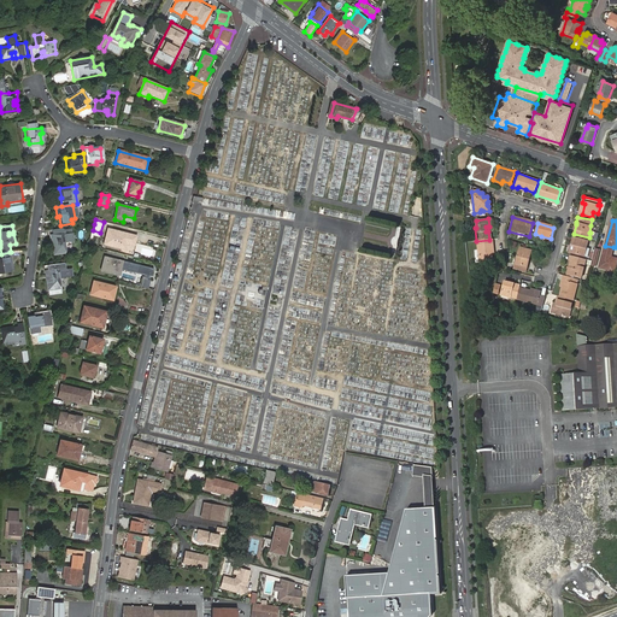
[(62,236),(62,229),(48,231),(51,241),(56,240),(56,244),(52,244),(53,257),(66,254),(65,244),(74,242),(72,234),(62,236)]
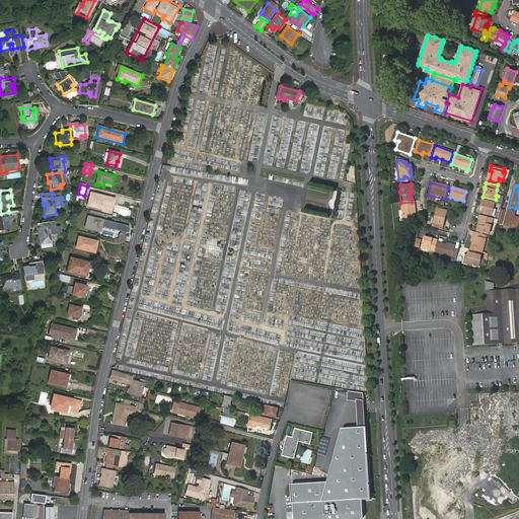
[(91,193),(88,204),(92,205),(92,206),(105,210),(108,198),(91,193)]
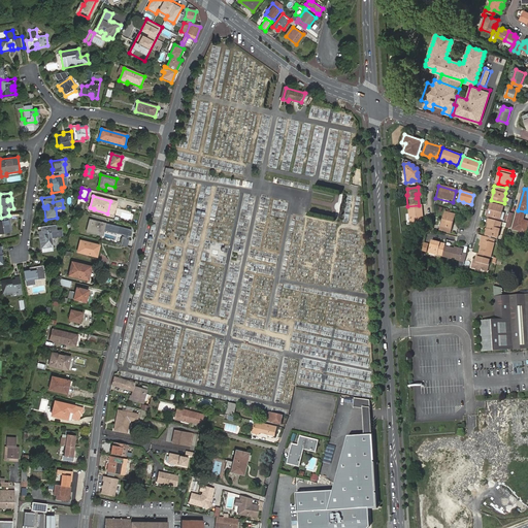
[(491,203),(489,210),(490,210),(489,216),(500,219),(503,206),(491,203)]
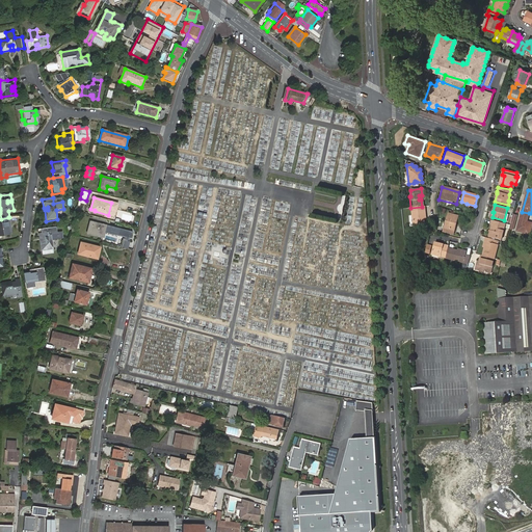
[(422,207),(410,208),(413,227),(424,225),(423,221),(423,219),(425,219),(424,207),(423,207),(422,207)]
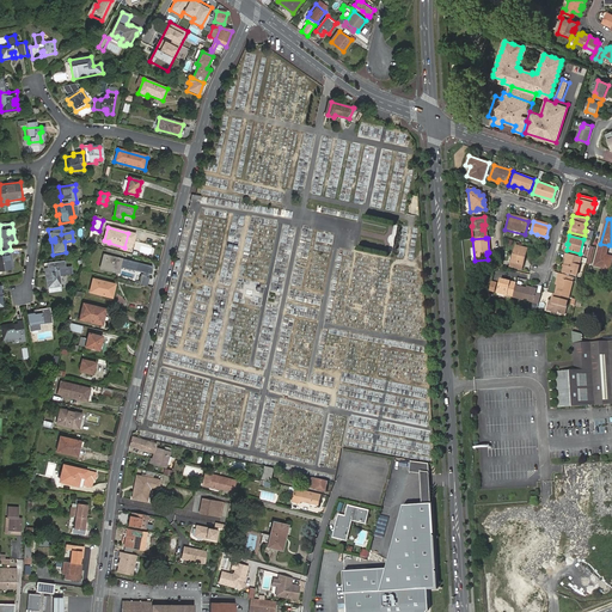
[(609,245),(600,244),(594,265),(610,270),(611,257),(611,256),(606,255),(609,245)]
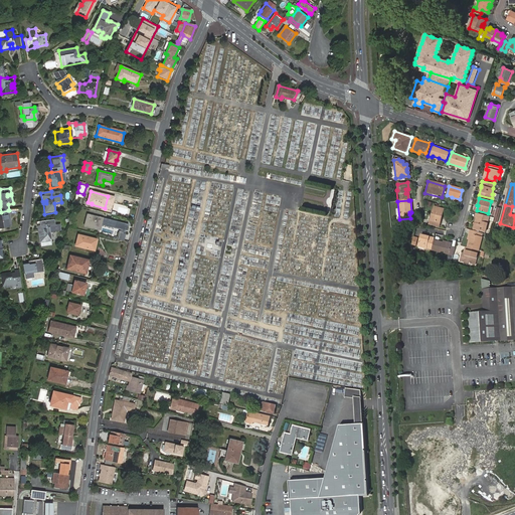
[(434,207),(430,221),(439,223),(441,215),(442,216),(444,210),(434,207)]
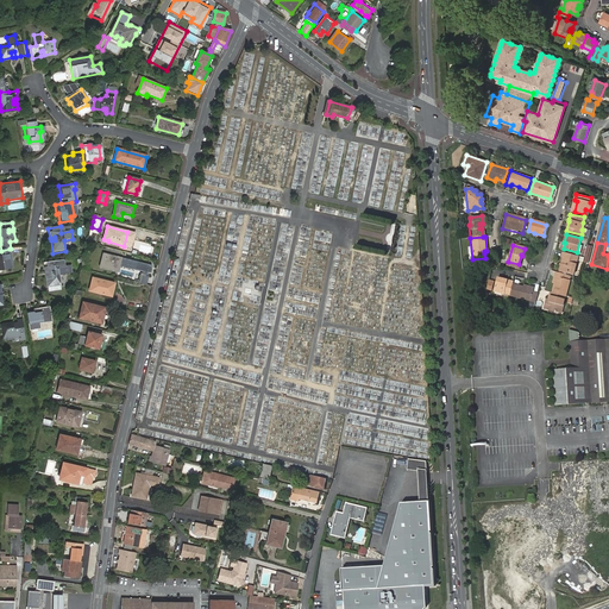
[(1,251),(0,250),(0,271),(11,270),(10,268),(12,268),(11,263),(10,263),(8,256),(11,256),(10,249),(1,251)]
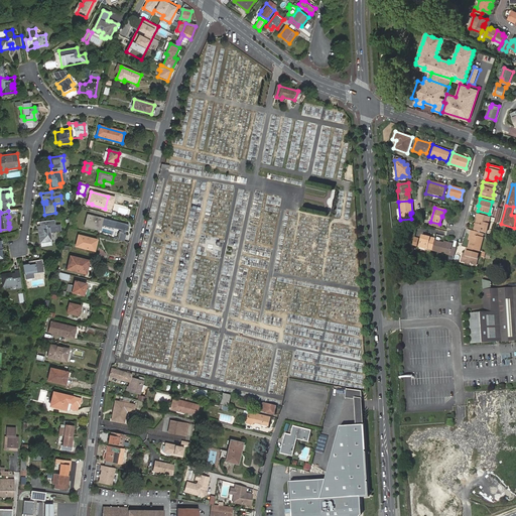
[(490,217),(477,213),(476,218),(477,218),(476,223),(475,225),(474,229),(486,233),(490,217)]
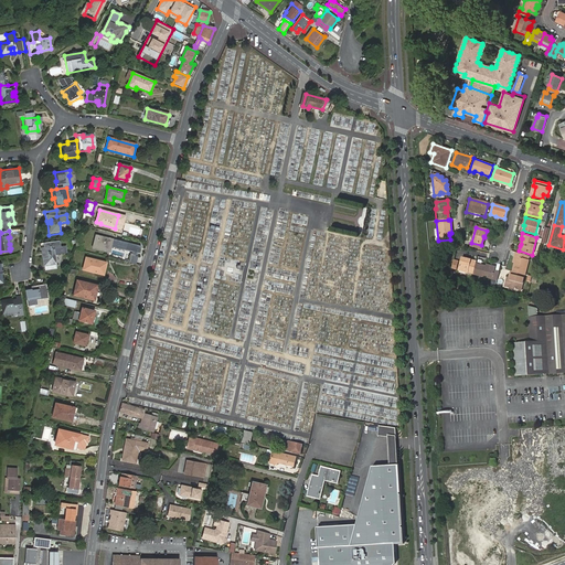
[(96,235),(92,248),(109,253),(110,246),(113,240),(96,235)]
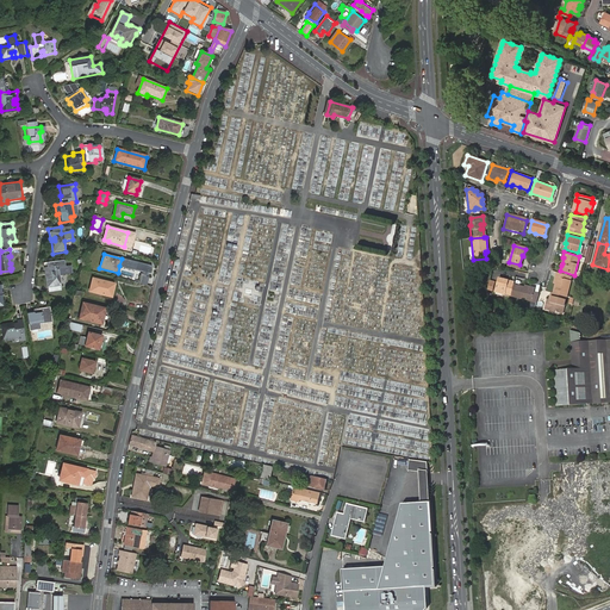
[(151,266),(122,259),(119,266),(143,272),(143,274),(147,275),(148,272),(150,273),(151,266)]
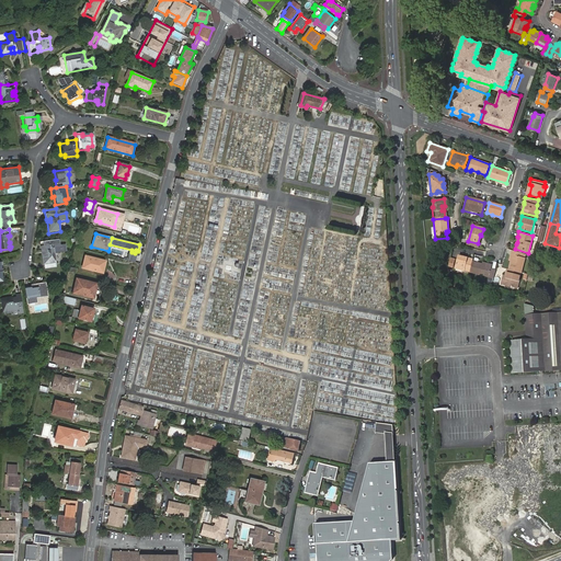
[(58,245),(57,240),(39,243),(41,253),(45,252),(46,254),(42,255),(44,266),(56,263),(54,254),(63,253),(61,245),(58,245)]
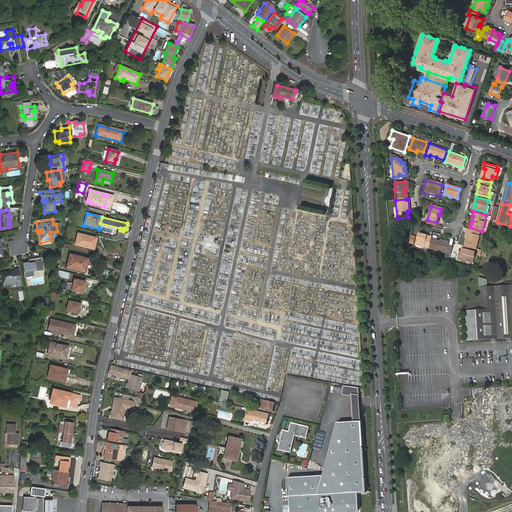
[(68,226),(74,228),(76,221),(70,219),(68,226)]
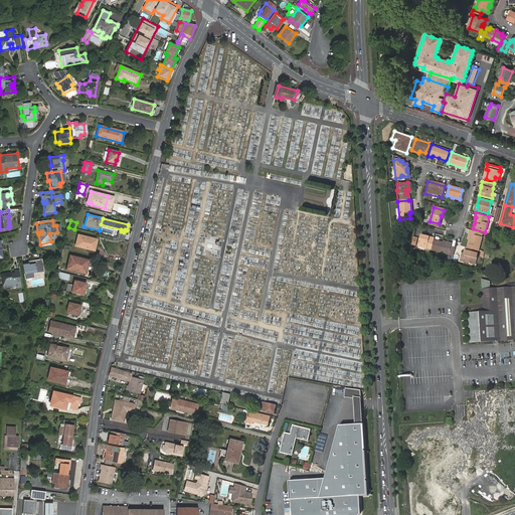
[(470,239),(468,247),(479,249),(482,237),(480,236),(481,232),(471,229),(469,234),(471,234),(470,239)]
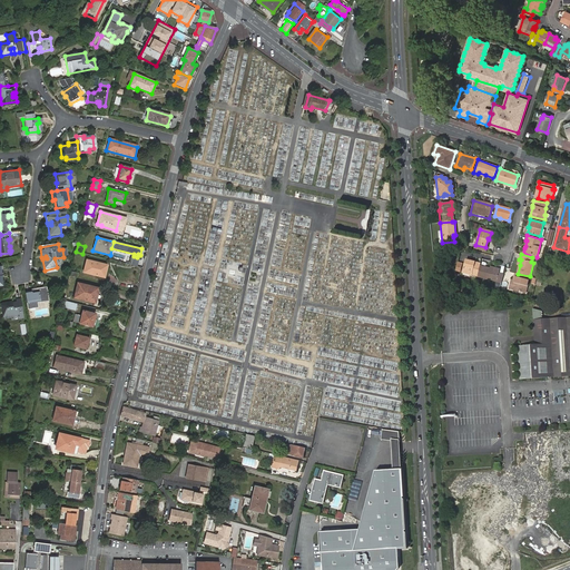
[(84,272),(105,277),(108,265),(87,261),(84,272)]
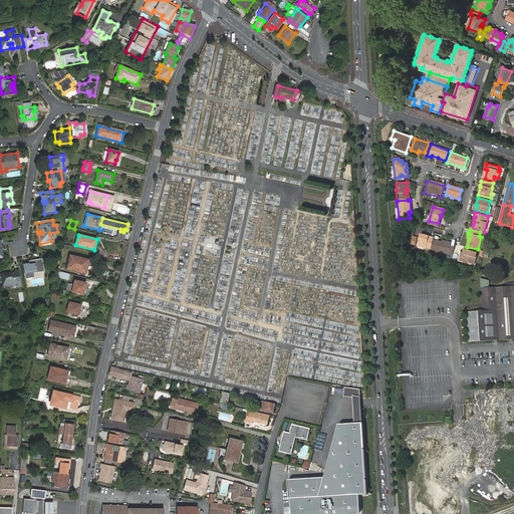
[(426,248),(431,249),(433,241),(433,239),(420,236),(417,246),(426,249),(426,248)]
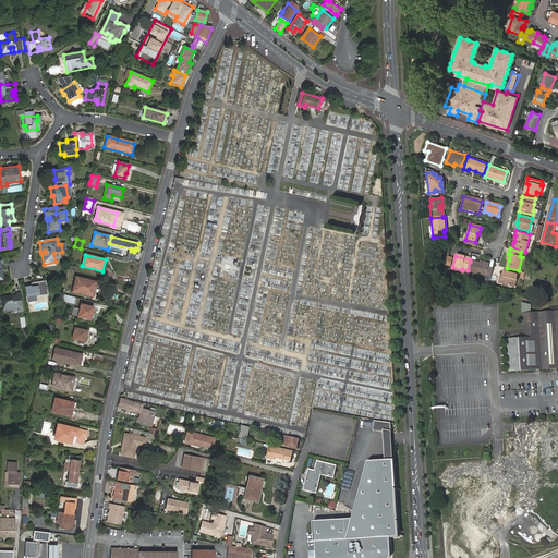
[(466,271),(490,278),(493,269),(488,268),(488,266),(480,264),(470,262),(468,270),(466,271)]
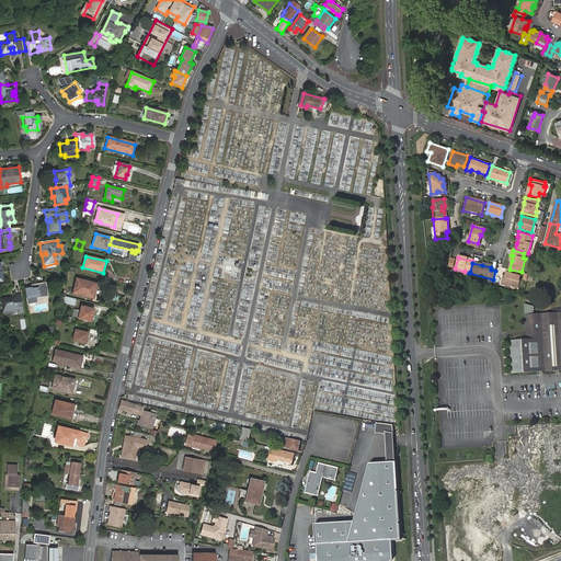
[(510,270),(507,268),(505,276),(505,278),(503,278),(501,284),(517,288),(522,272),(510,270)]
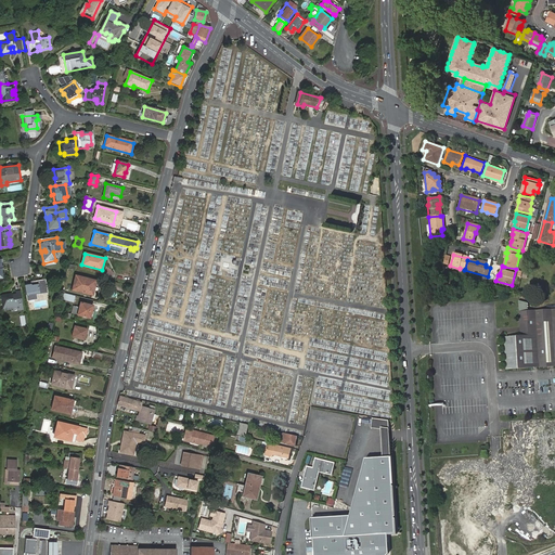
[(92,293),(91,295),(91,298),(94,299),(99,282),(76,276),(72,291),(84,294),(85,291),(92,293)]
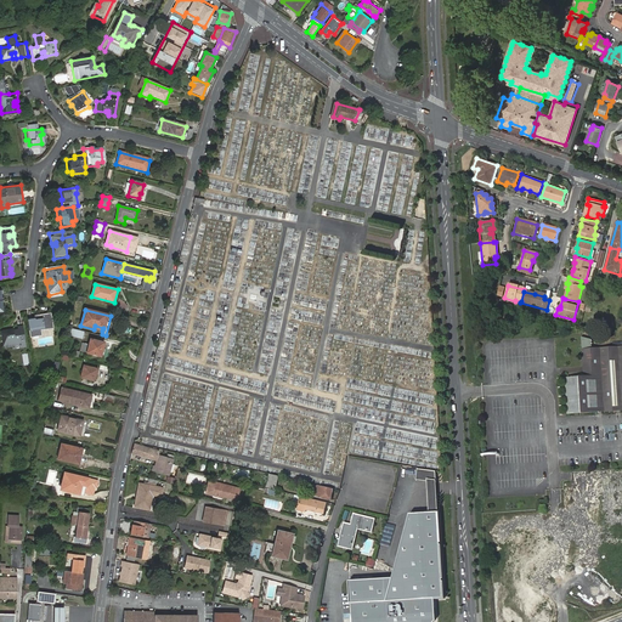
[(35,320),(29,321),(32,338),(43,335),(41,329),(55,328),(52,316),(44,317),(44,320),(40,320),(40,321),(38,321),(35,320)]
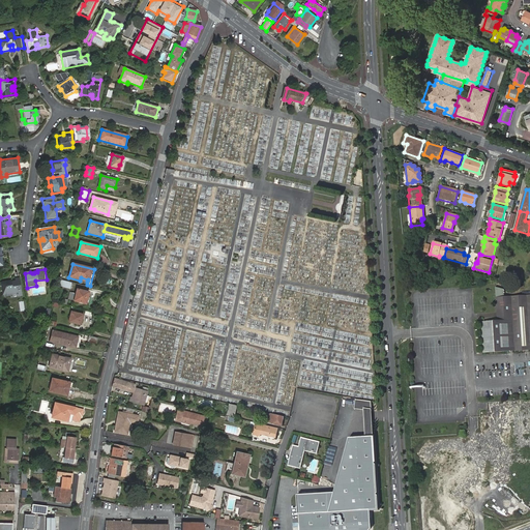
[(2,285),(4,296),(15,295),(15,296),(19,295),(19,297),(23,296),(20,280),(16,281),(17,283),(12,283),(2,285)]
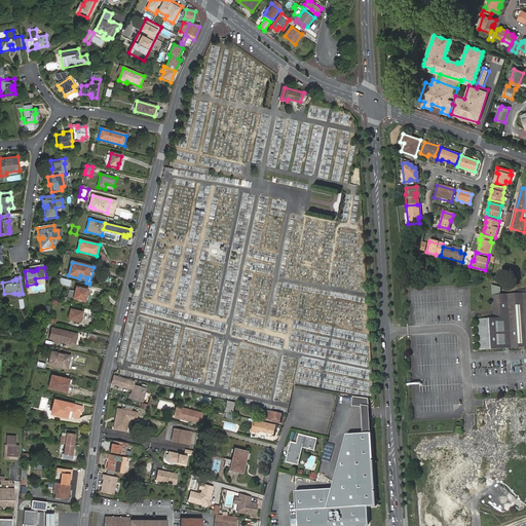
[(71,280),(59,277),(57,284),(69,287),(71,280)]
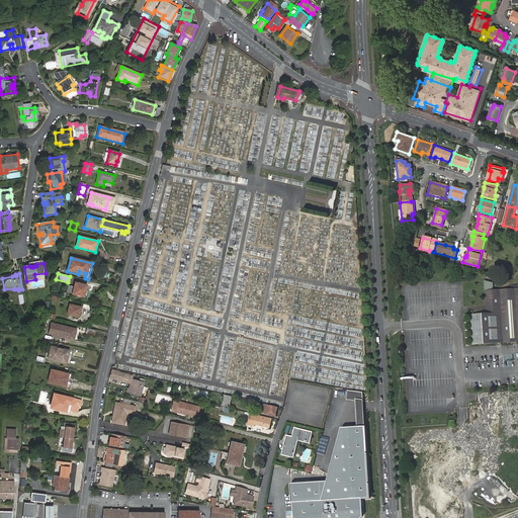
[(482,281),(484,308),(517,305),(517,288),(492,291),(491,284),(482,281)]
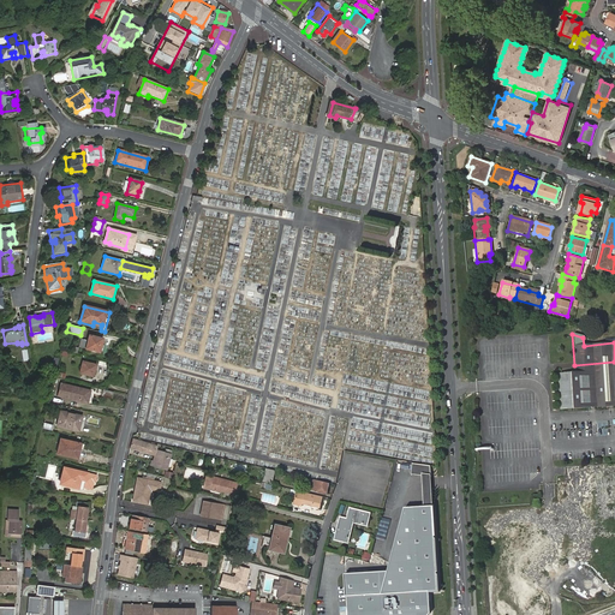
[(81,348),(101,353),(103,340),(90,336),(89,341),(82,340),(81,348)]
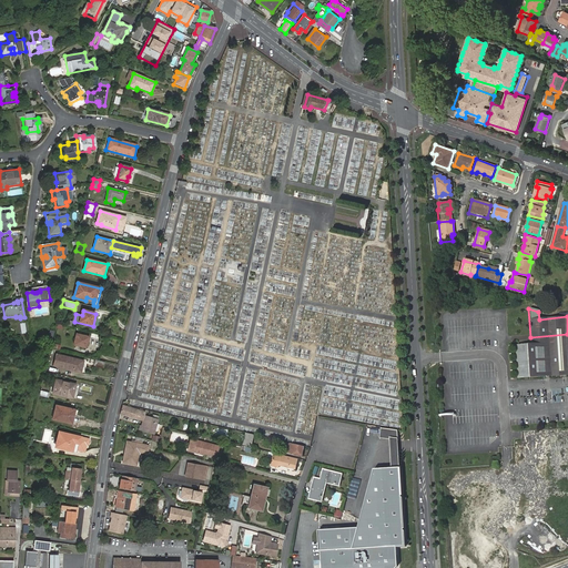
[(77,334),(73,345),(87,348),(90,337),(77,334)]
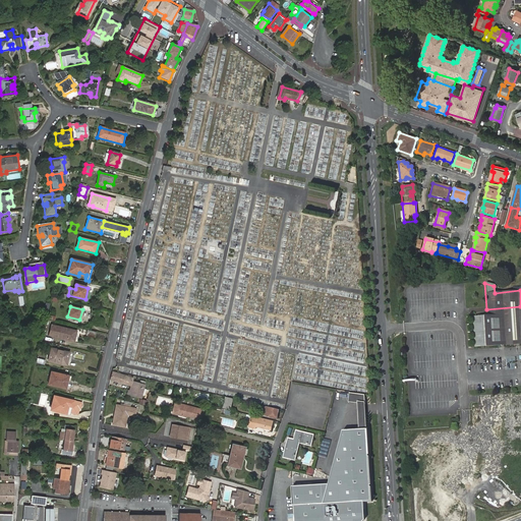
[(520,306),(486,309),(487,316),(472,317),(473,342),(520,338),(520,306)]
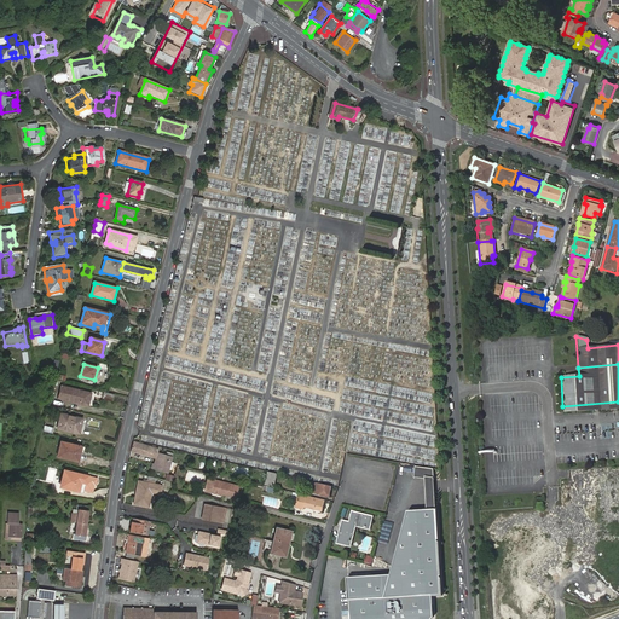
[(62,388),(59,400),(64,400),(64,401),(77,405),(77,404),(88,406),(91,394),(62,388)]
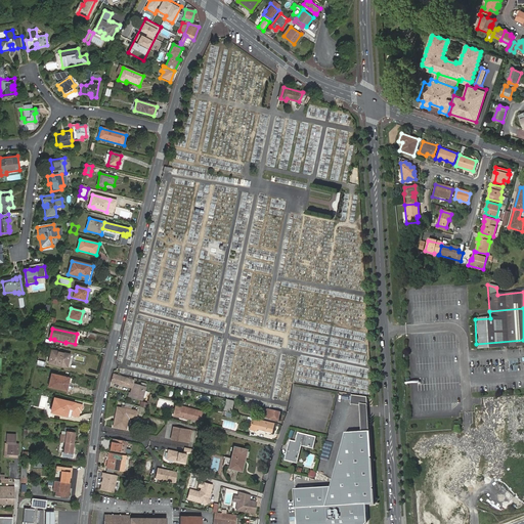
[(523,340),(476,344),(477,350),(506,348),(523,346),(523,340)]
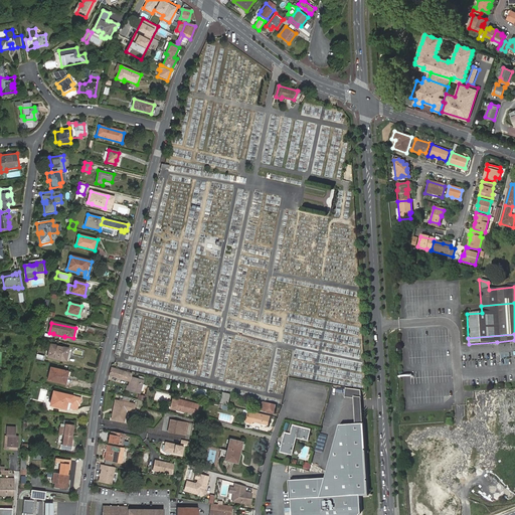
[(48,357),(66,361),(67,356),(69,349),(51,345),(48,357)]
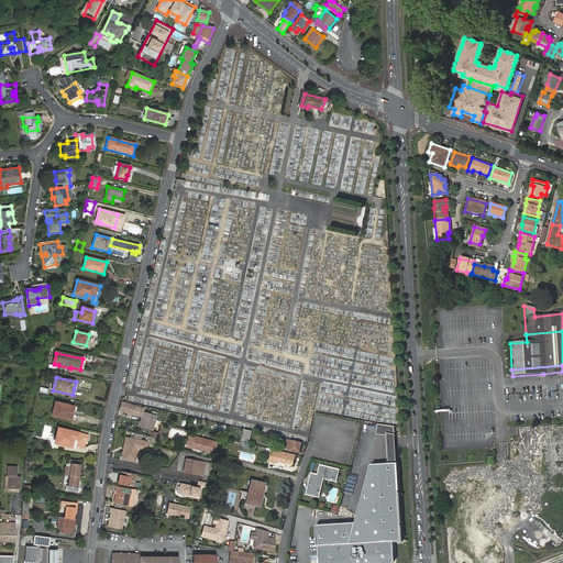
[(72,420),(74,407),(56,403),(53,416),(72,420)]
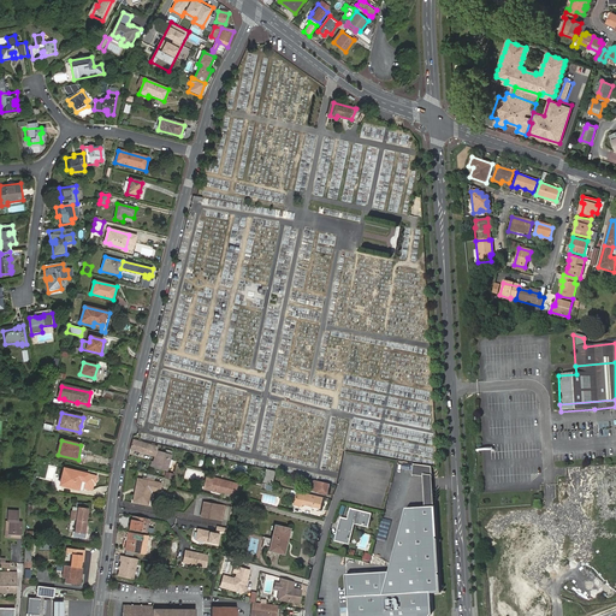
[(134,440),(130,450),(155,456),(154,462),(154,463),(158,465),(157,469),(167,472),(172,455),(157,451),(158,446),(134,440)]
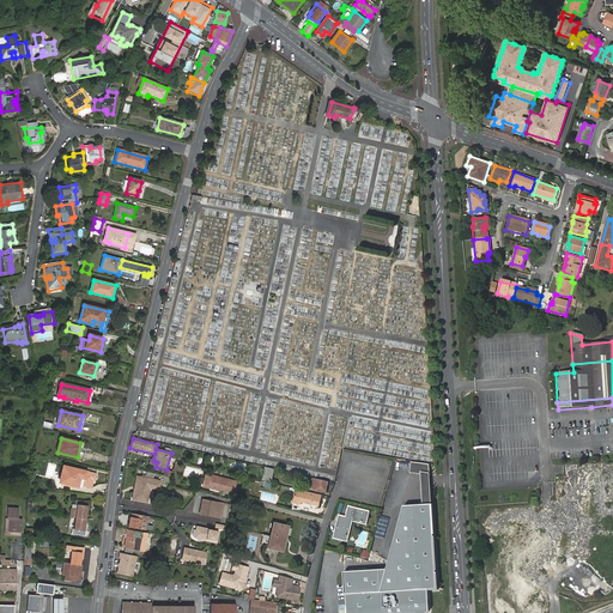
[(430,465),(412,462),(411,473),(422,474),(423,480),(425,508),(432,508),(431,480),(430,465)]
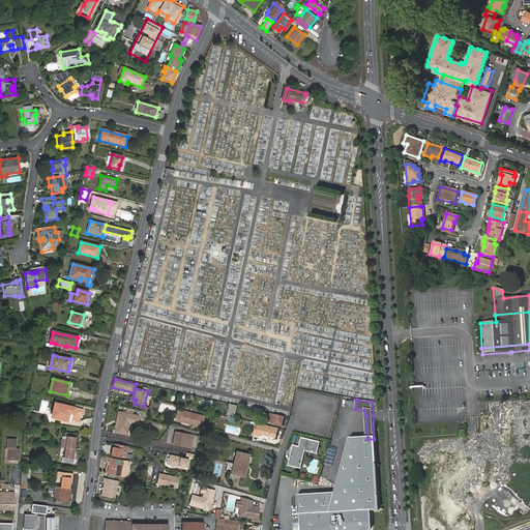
[(56,412),(54,418),(67,421),(70,413),(74,414),(76,408),(56,404),(54,412),(56,412)]
